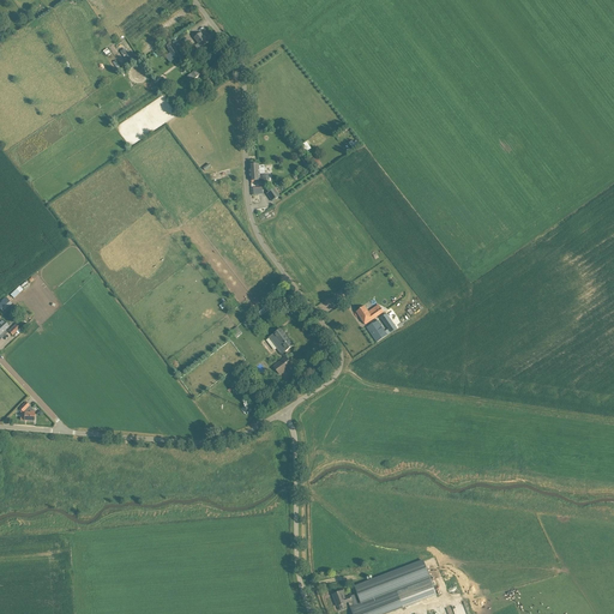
[(202,32),(194,38),(202,48),(209,42),(202,32)]
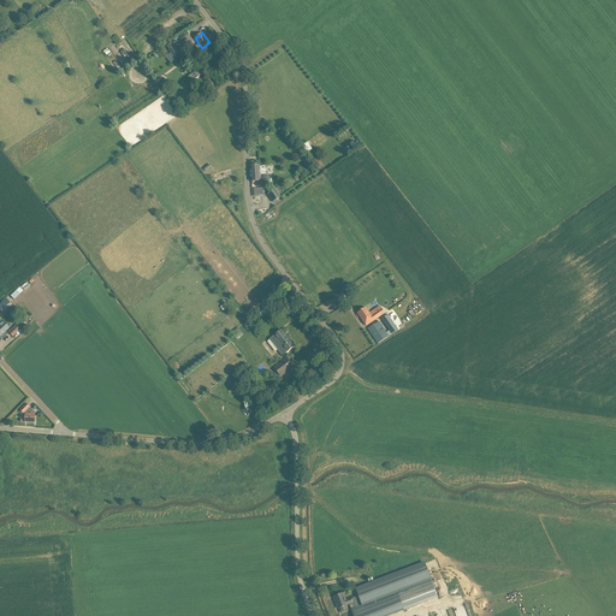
[(176,60),(178,58),(173,51),(175,49),(170,42),(166,45),(169,48),(169,49),(176,60)]
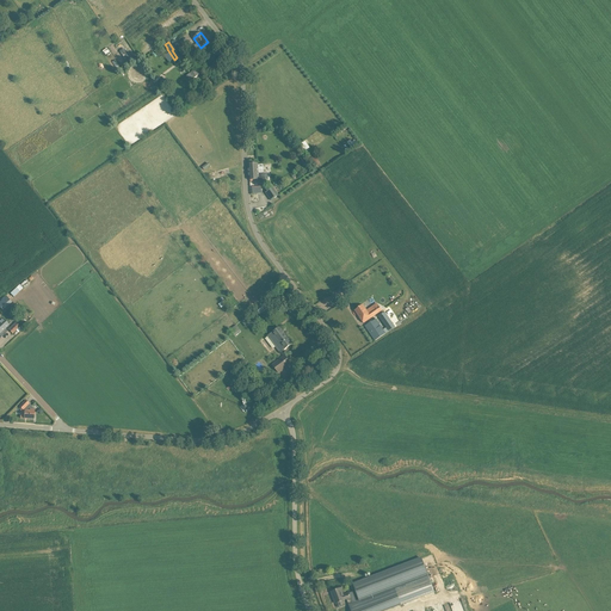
[(125,48),(121,50),(125,61),(130,59),(125,48)]
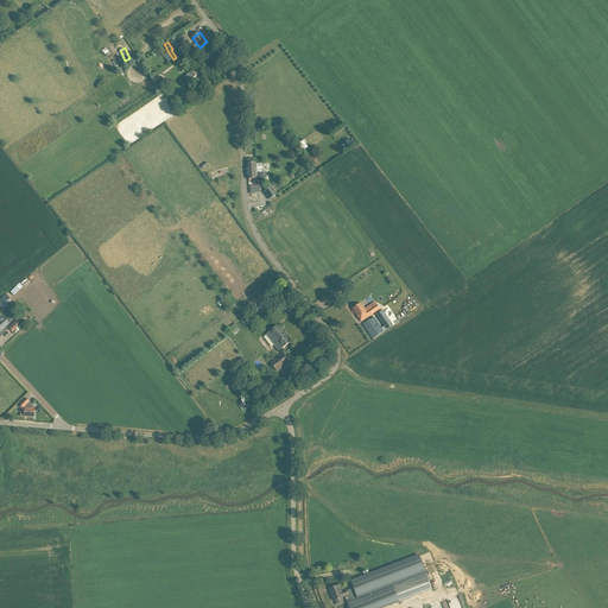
[(189,81),(197,75),(194,70),(185,76),(189,81)]
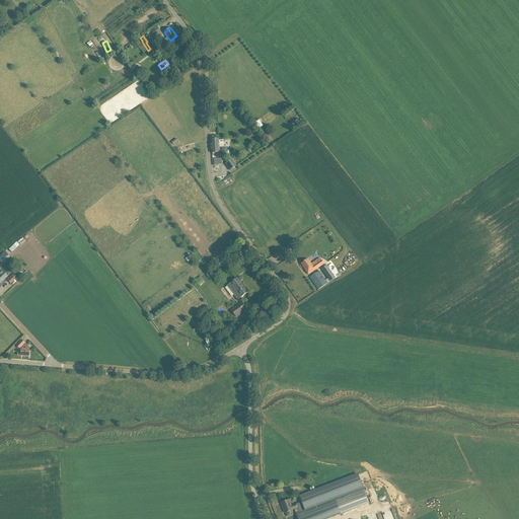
[(260,129),(264,127),(258,120),(254,123),(260,129)]
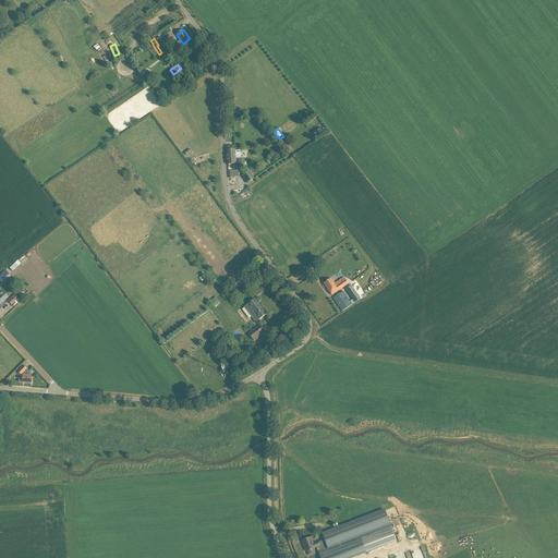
[(228,165),(237,164),(237,166),(242,166),(242,164),(244,164),(244,158),(235,158),(235,149),(227,149),(228,165)]
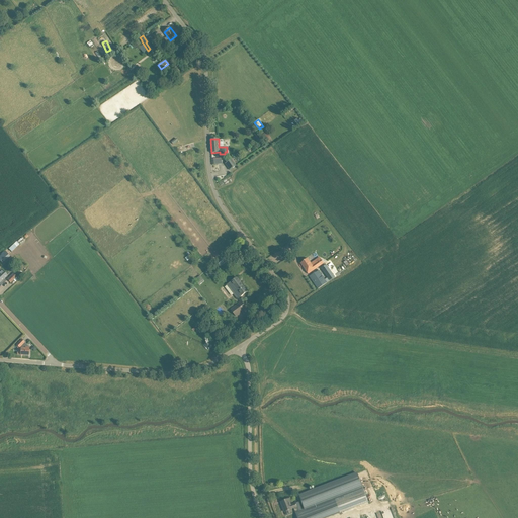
[(231,170),(236,166),(231,159),(226,163),(231,170)]
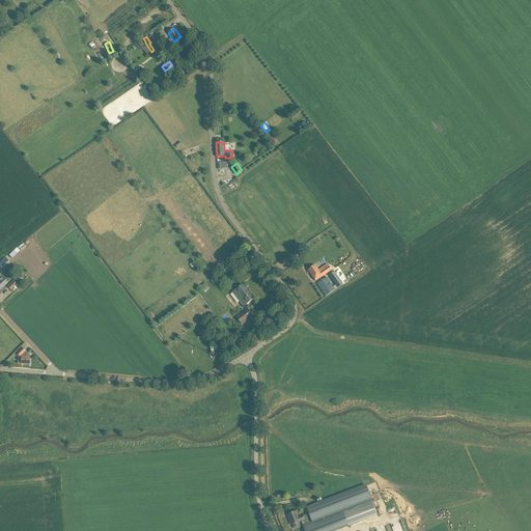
[(316,281),(318,279),(332,270),(329,266),(320,272),(315,266),(308,270),(316,281)]
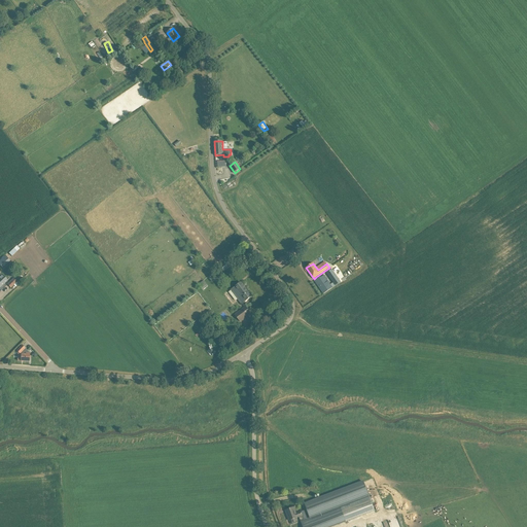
[(336,286),(342,282),(334,269),(327,273),(336,286)]
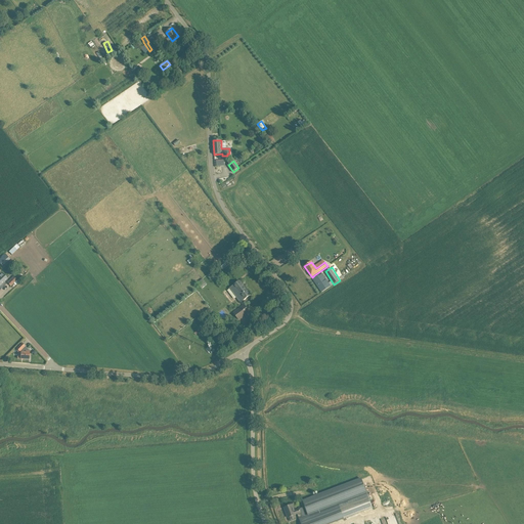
[(207,276),(211,280),(216,276),(212,271),(207,276)]
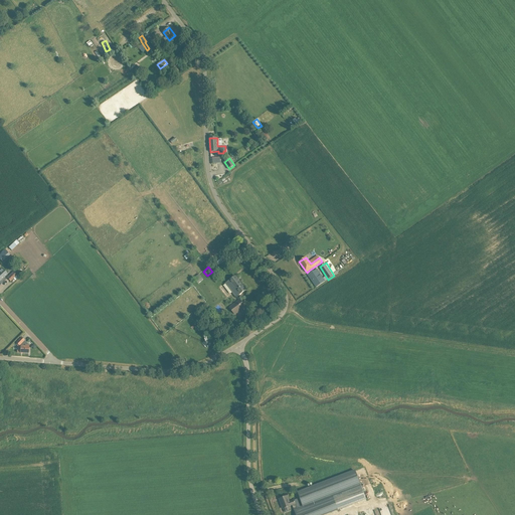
[(308,275),(316,287),(325,282),(317,269),(308,275)]
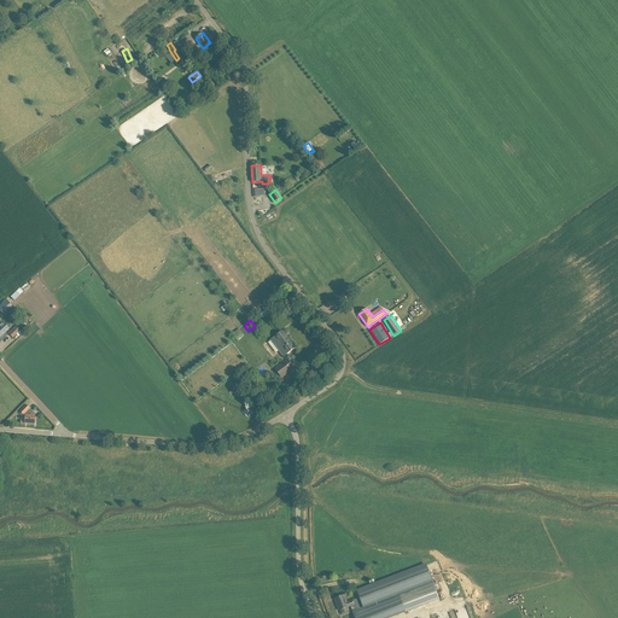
[(18,325),(6,336),(13,343),(24,331),(18,325)]
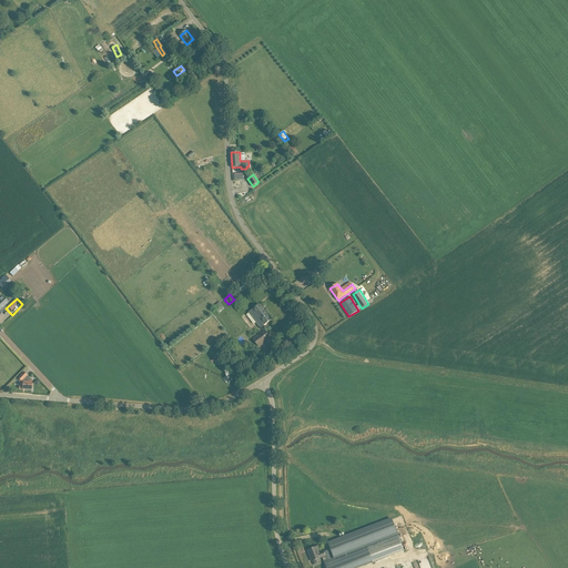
[(220,303),(219,303),(214,307),(219,313),(224,308),(220,303)]
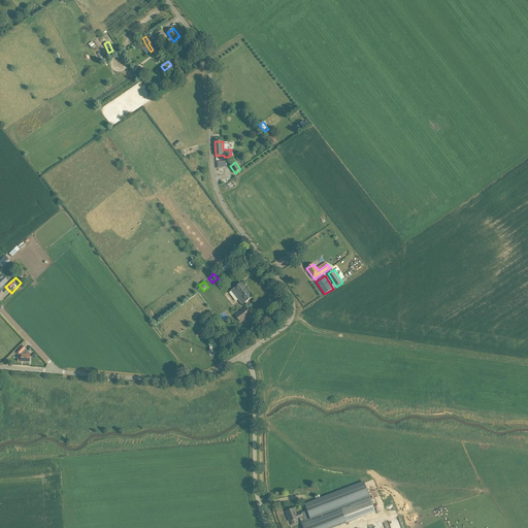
[(241,283),(235,288),(236,288),(231,291),(242,305),(253,297),(241,283)]
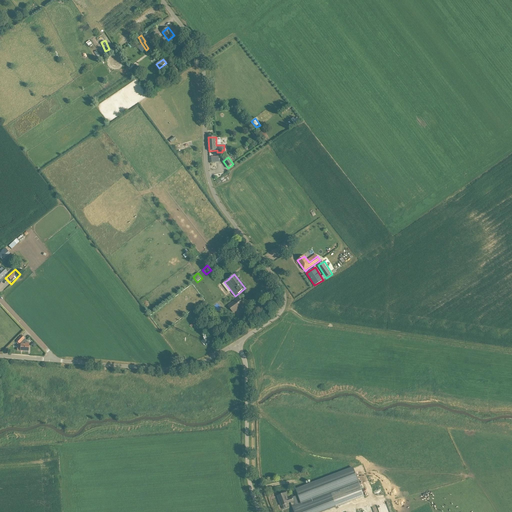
[(238,297),(228,305),(233,312),(244,304),(238,297)]
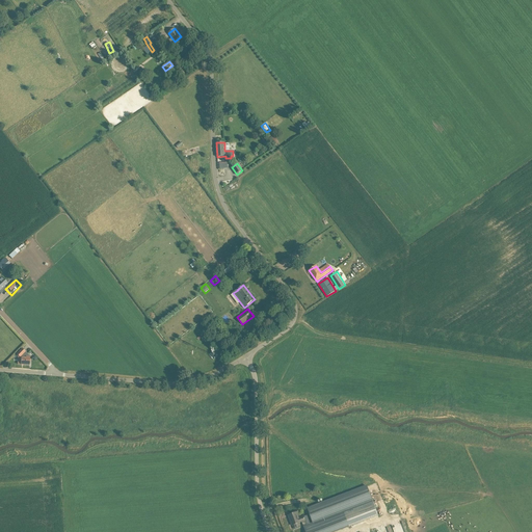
[(20,357),(22,355),(24,357),(26,356),(28,354),(26,352),(22,348),(17,354),(20,357)]
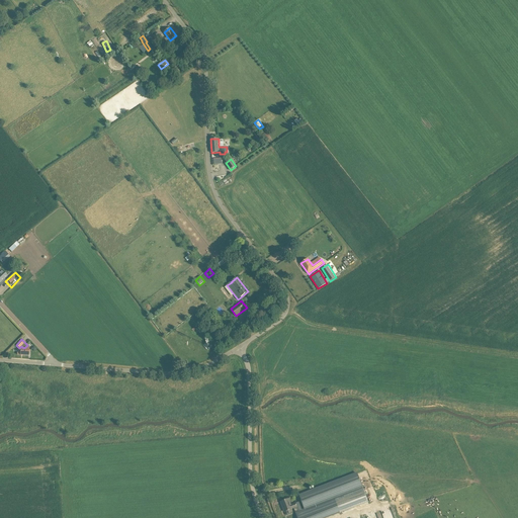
[(284,512),(286,511),(293,508),(295,512),(297,517),(326,517),(340,513),(368,502),(357,473),(299,496),(304,508),(301,509),(298,502),(291,505),(289,499),(280,502),(284,512)]
